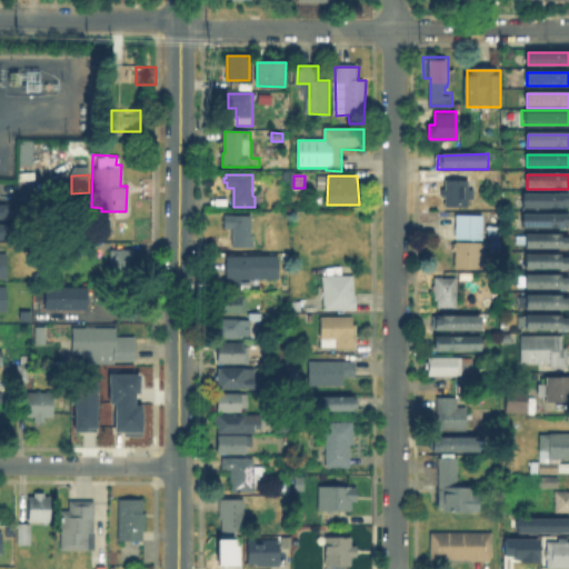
[(470,180),(470,189),(476,189),(475,199),(470,199),(469,207),(446,207),(446,198),(442,198),(442,189),(446,190),(446,180),(470,180)]
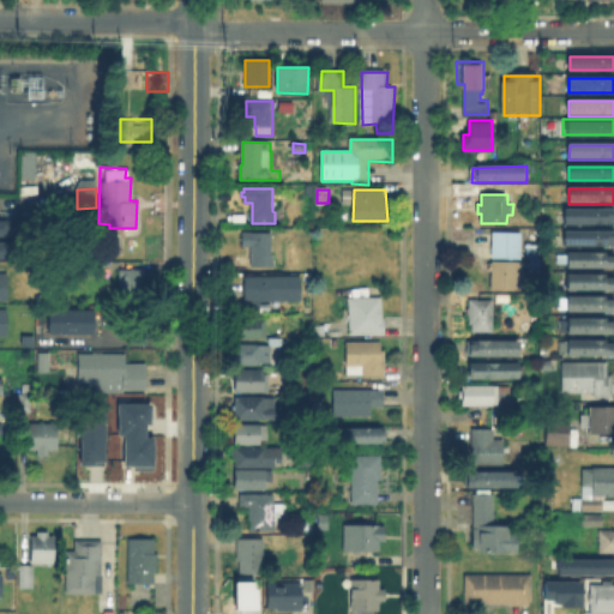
[(567,206),(613,206),(613,221),(567,221),(567,206)]
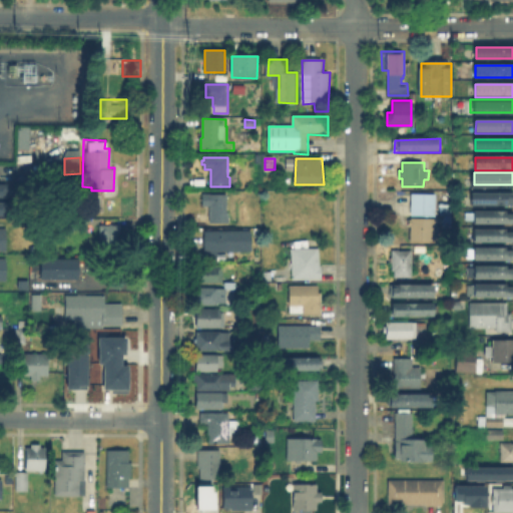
[(473,191),(512,191),(512,203),(473,203),(473,191)]
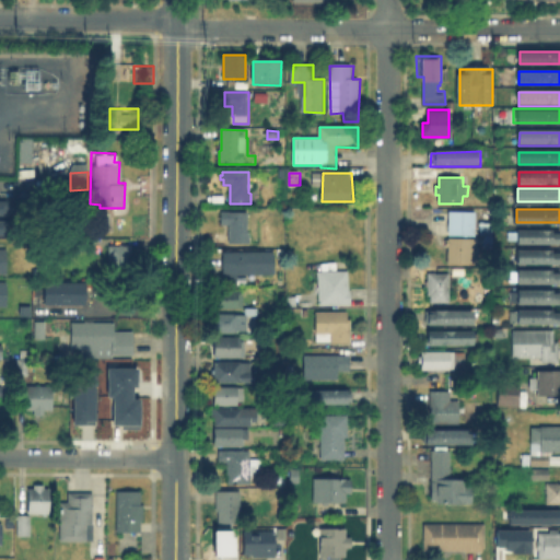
[(249,212),(249,234),(252,234),(252,244),(231,244),(231,225),(223,225),(223,212),(249,212)]
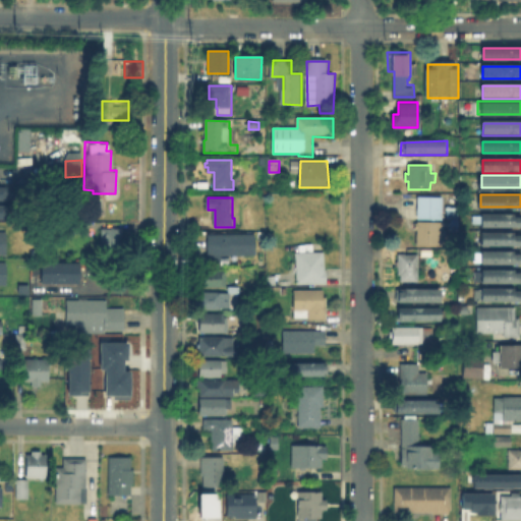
[(417,220),(418,197),(443,197),(443,220),(417,220)]
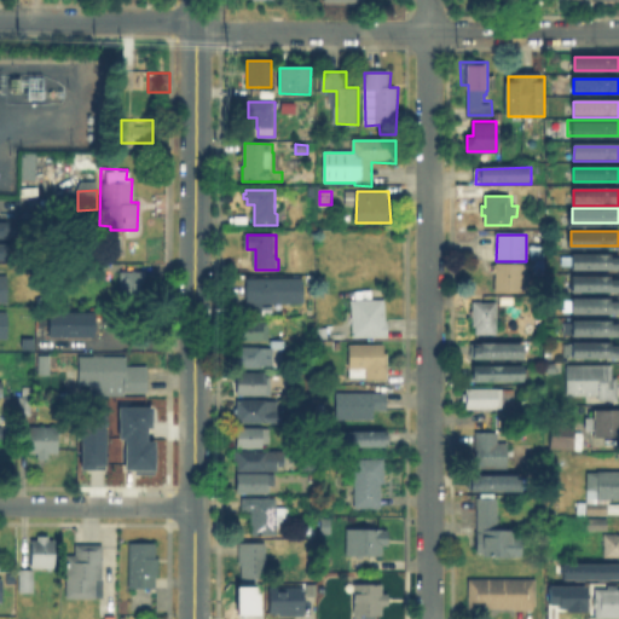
[(618,271),(574,271),(574,254),(618,254),(618,271)]
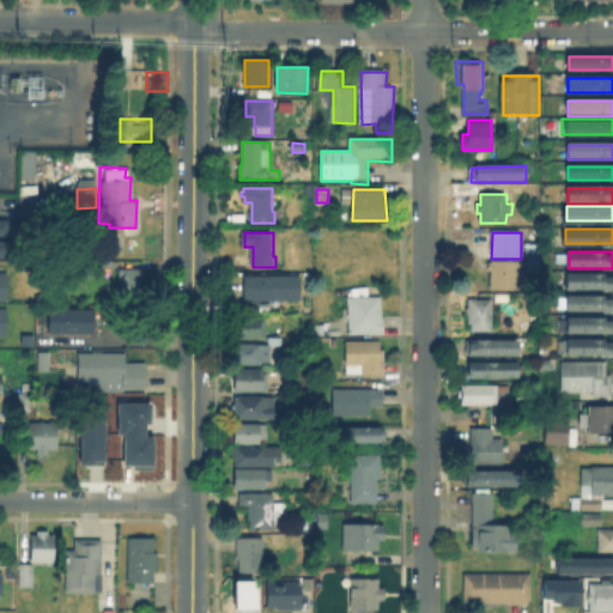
[(528,272),(528,281),(523,281),(522,289),(514,287),(514,291),(492,290),(493,271),(491,271),(491,262),(523,263),(523,272),(528,272)]
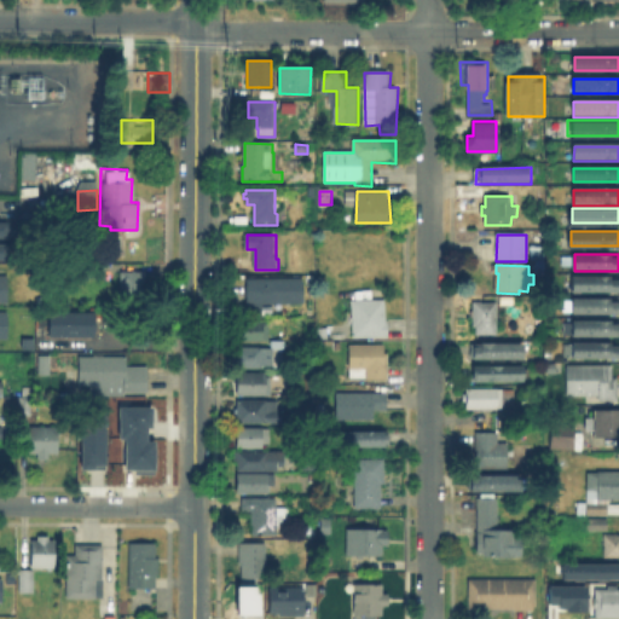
[(105,266),(105,278),(85,278),(86,266),(105,266)]
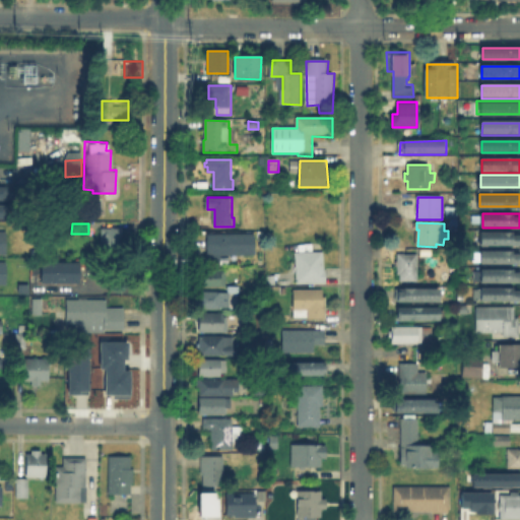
[(123,230),(123,256),(111,256),(111,254),(103,254),(103,229),(123,230)]
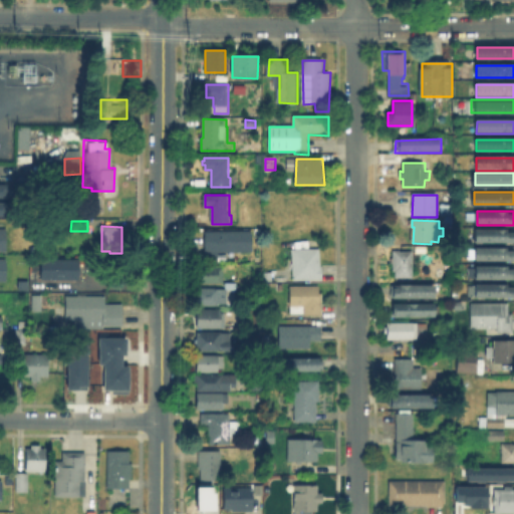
[(513,245),(475,245),(475,231),(513,231),(513,245)]
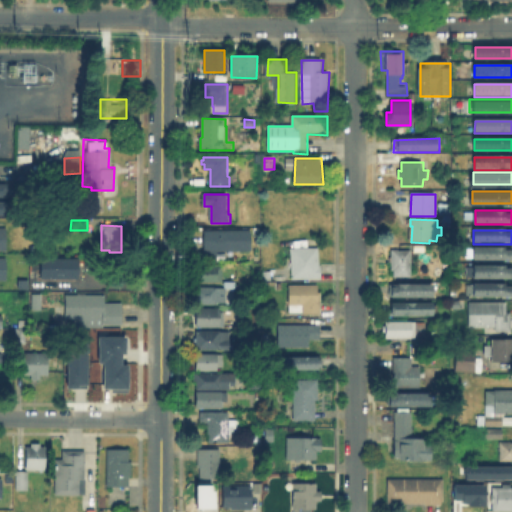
[(251,231),(251,252),(205,252),(205,231),(251,231)]
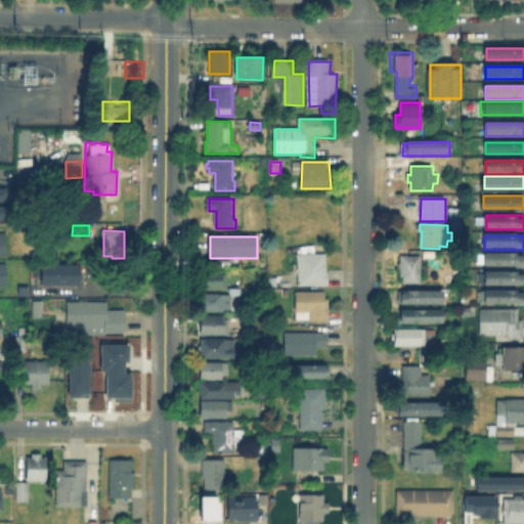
[(328,254),(328,272),(330,272),(330,286),(299,286),(299,255),(328,254)]
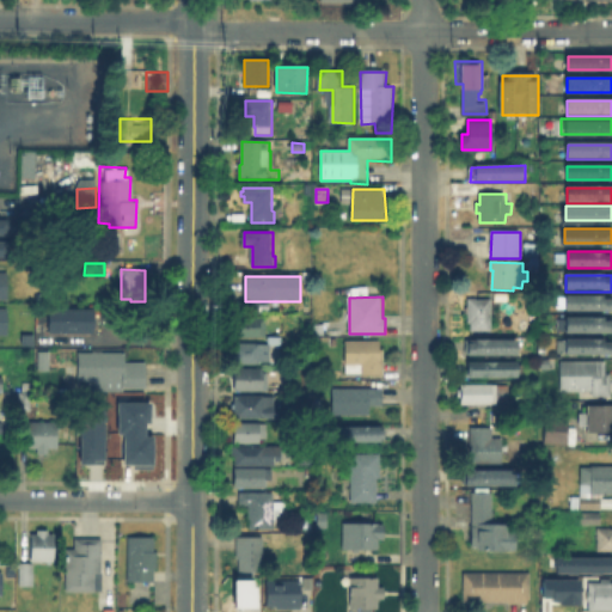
[(611,313),(567,313),(567,297),(611,297),(611,313)]
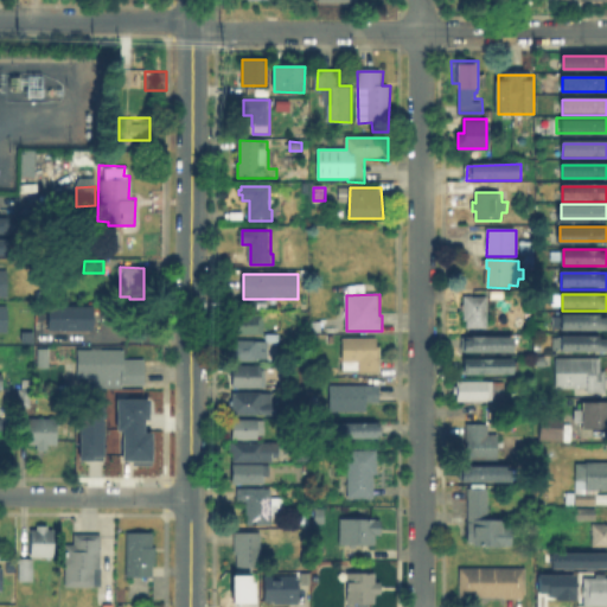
[(489,298),(489,327),(470,327),(470,320),(466,320),(466,298),(489,298)]
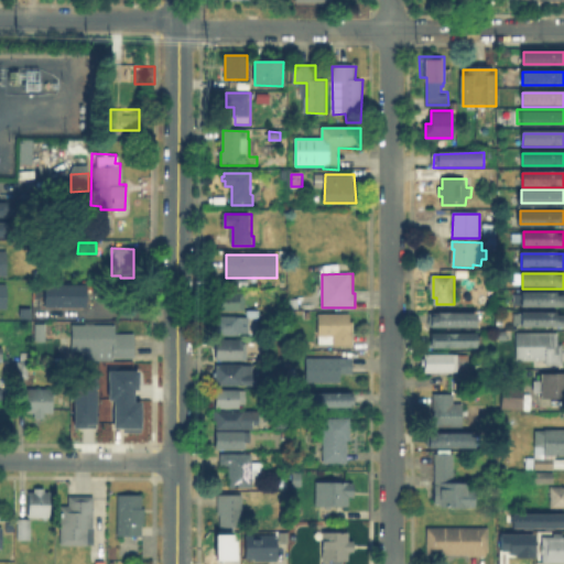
[(88,285),(88,307),(46,307),(46,285),(88,285)]
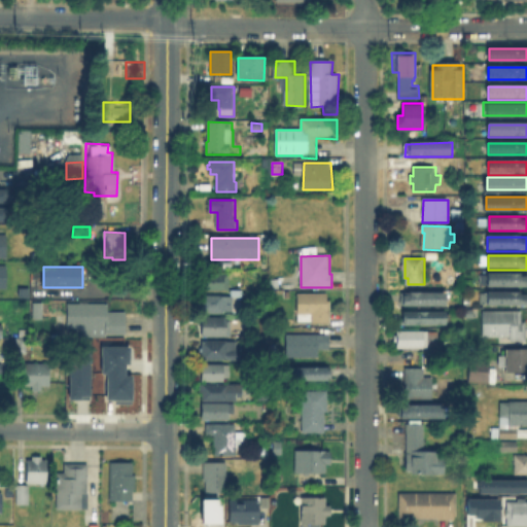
[(231,274),(231,291),(204,291),(204,274),(231,274)]
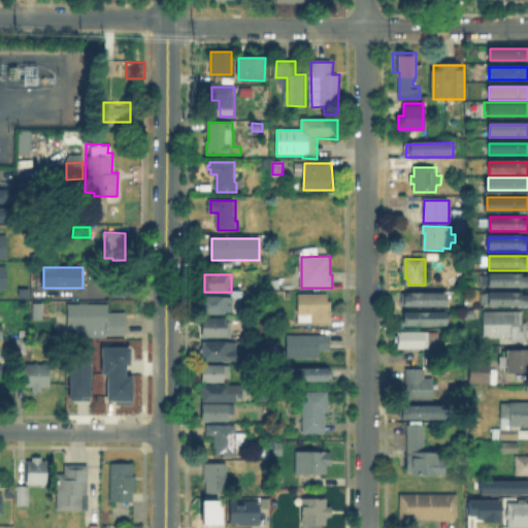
[(527,289),(488,289),(489,275),(527,275),(527,289)]
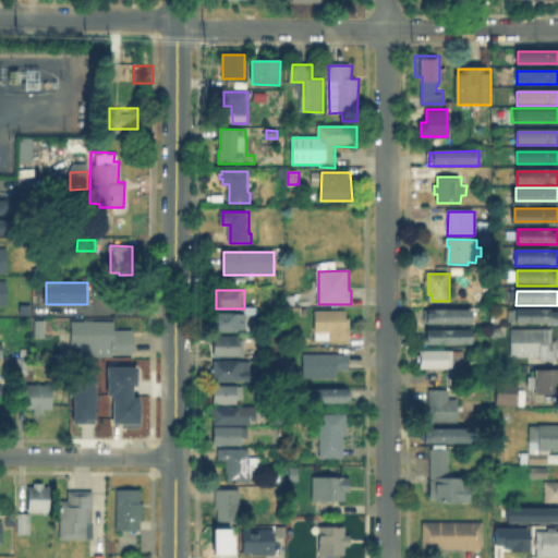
[(350,318),(350,341),(331,341),(331,339),(317,339),(317,331),(316,331),(316,311),(348,311),(347,317),(350,318)]
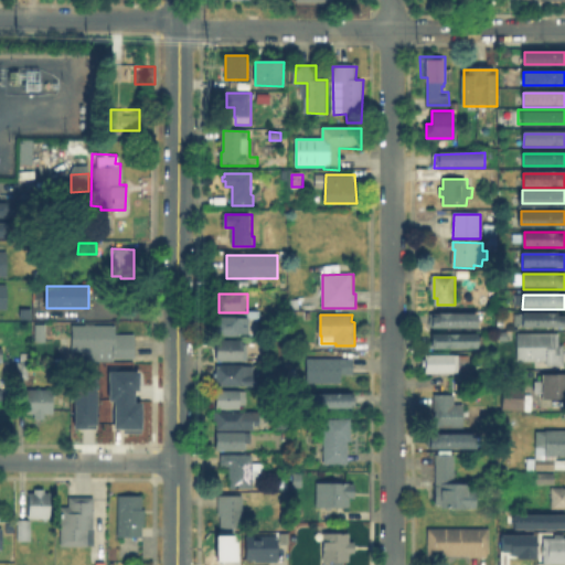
[(432,330),(432,316),(479,316),(479,331),(432,330)]
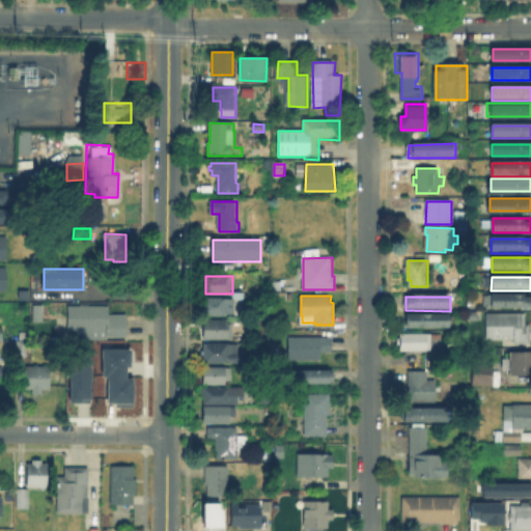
[(530,308),(490,308),(490,297),(530,297),(530,308)]
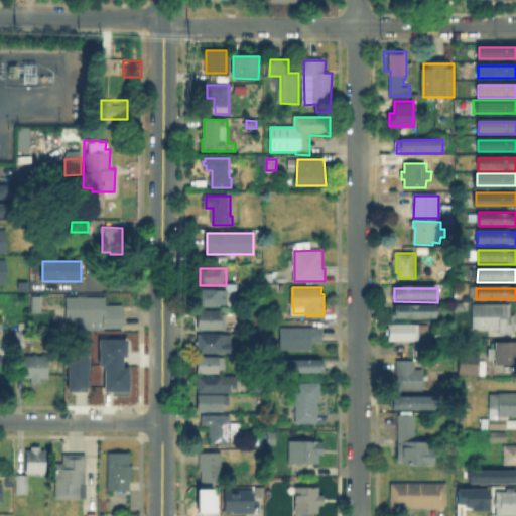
[(228,290),(230,305),(220,305),(220,307),(200,306),(199,291),(228,290)]
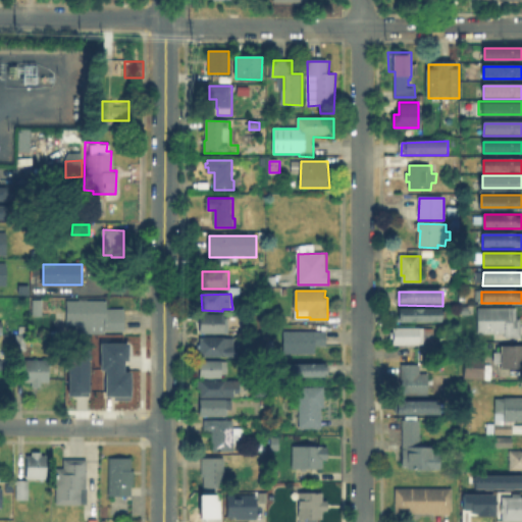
[(126,310),(126,331),(106,331),(106,325),(68,325),(68,302),(109,302),(109,310),(126,310)]
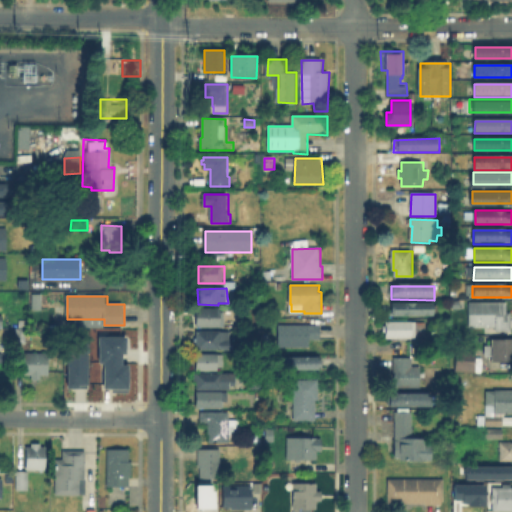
[(508,302),(508,313),(511,313),(511,332),(496,332),(496,329),(468,328),(468,303),(508,302)]
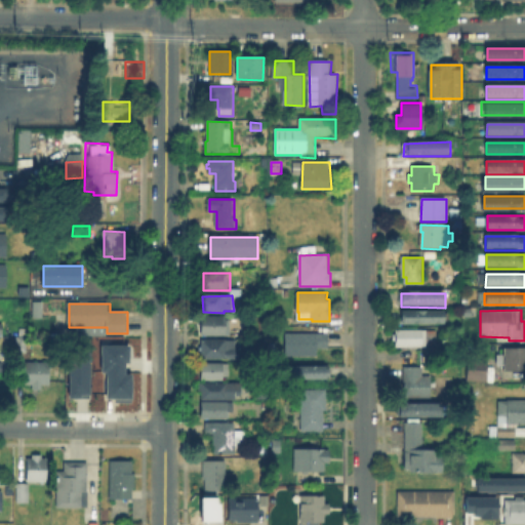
[(402,324),(402,312),(445,312),(444,324),(402,324)]
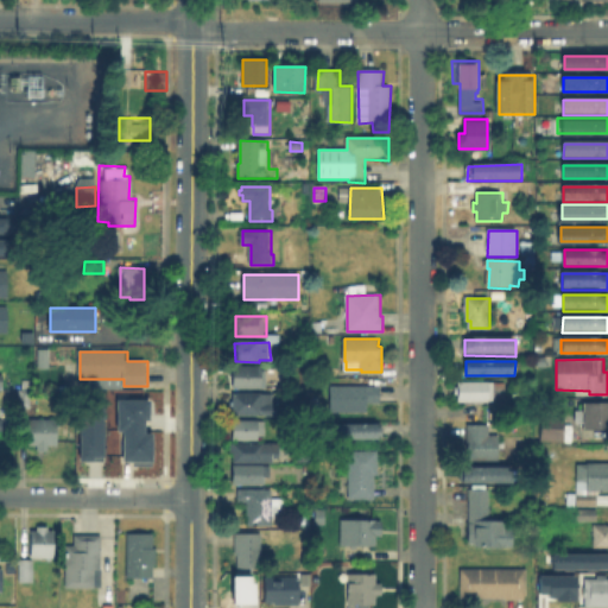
[(261,369),(263,373),(267,373),(267,390),(263,390),(263,391),(234,391),(234,369),(261,369)]
